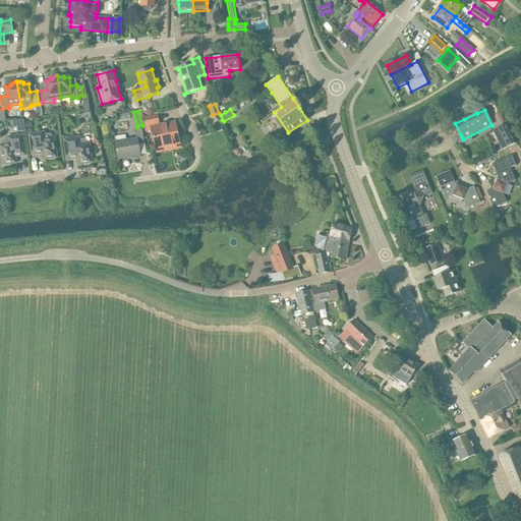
[(154,116),(142,118),(146,133),(151,132),(150,126),(156,124),(154,116)]
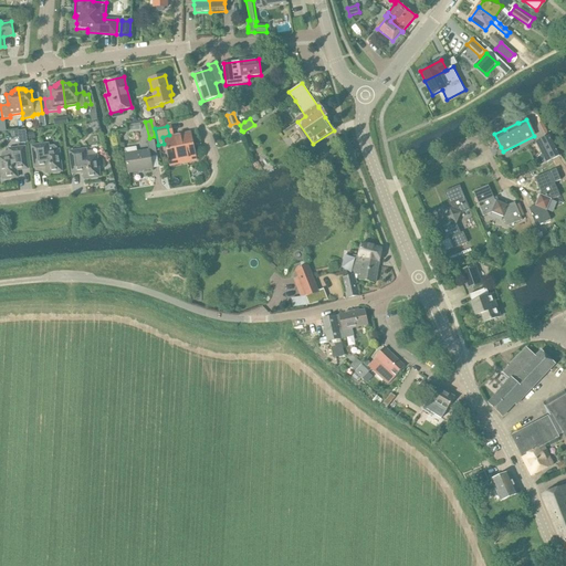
[(190,134),(184,135),(165,138),(169,163),(196,157),(190,134)]
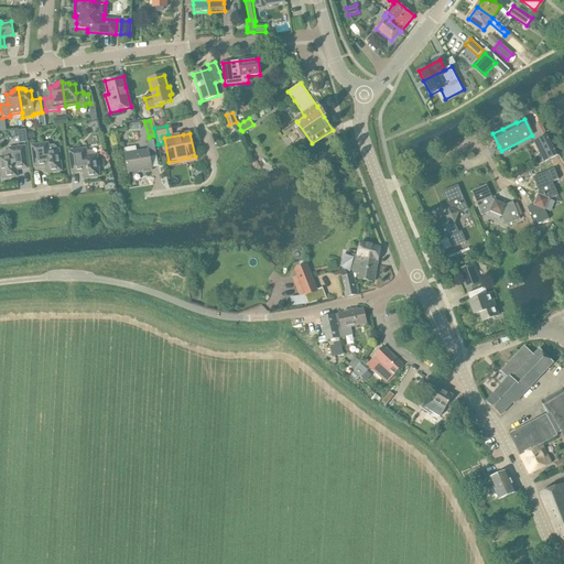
[(548,134),(548,136),(535,141),(540,151),(539,151),(544,163),(559,156),(548,134)]
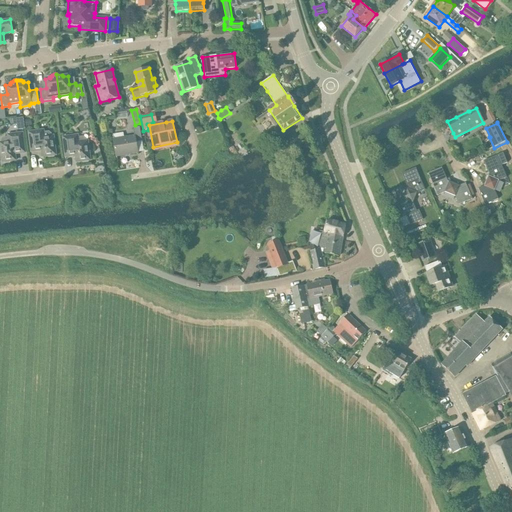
[(113,136),(115,148),(116,158),(117,158),(117,156),(137,153),(137,154),(138,154),(136,142),(142,141),(140,127),(133,128),(134,136),(124,138),(123,133),(113,135),(113,136)]
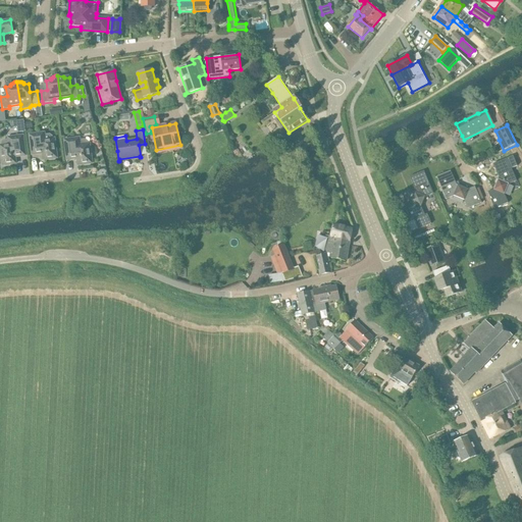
[(29,135),(31,145),(32,155),(39,154),(42,153),(43,160),(57,158),(54,139),(52,139),(52,137),(50,135),(45,136),(44,133),(29,135)]
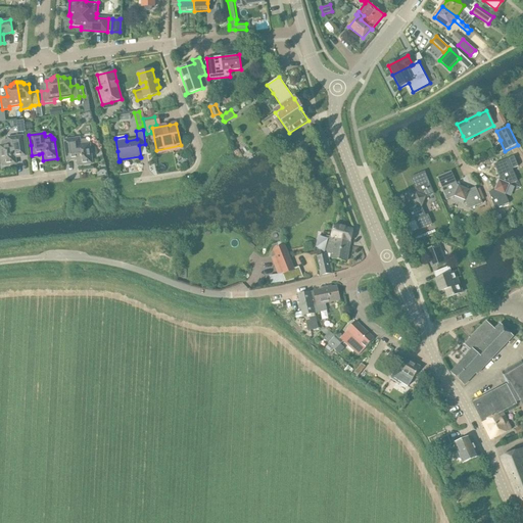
[(22,136),(12,137),(12,140),(3,142),(2,143),(2,145),(0,145),(0,150),(2,165),(16,163),(15,157),(18,156),(18,157),(26,156),(22,136)]
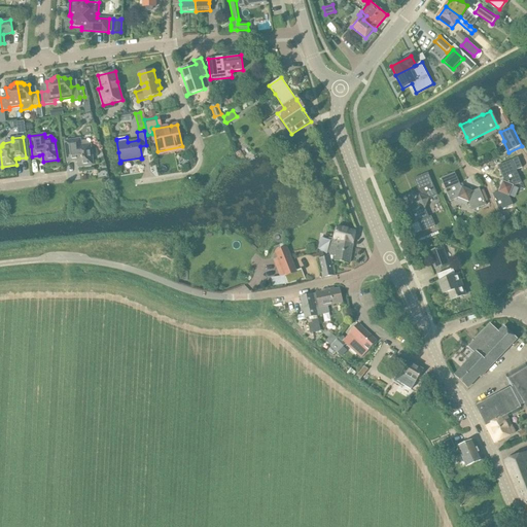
[(65,141),(66,151),(67,162),(75,161),(74,161),(77,160),(78,167),(93,165),(91,145),(88,145),(88,143),(85,141),(80,142),(80,139),(65,141)]
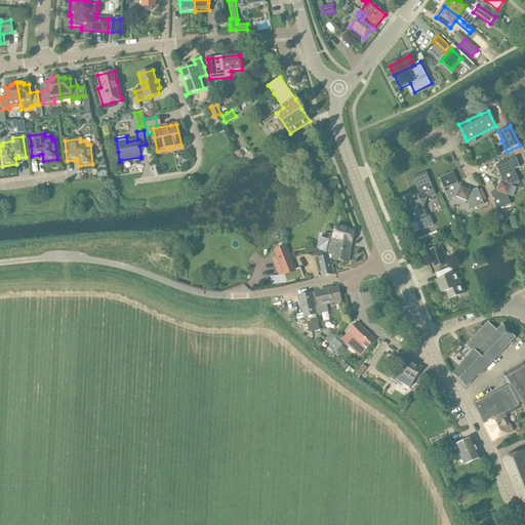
[(495,191),(490,194),(494,203),(497,209),(511,204),(507,195),(511,186),(520,182),(517,175),(514,170),(520,167),(516,157),(510,159),(506,161),(496,165),(501,178),(496,191),(495,191)]
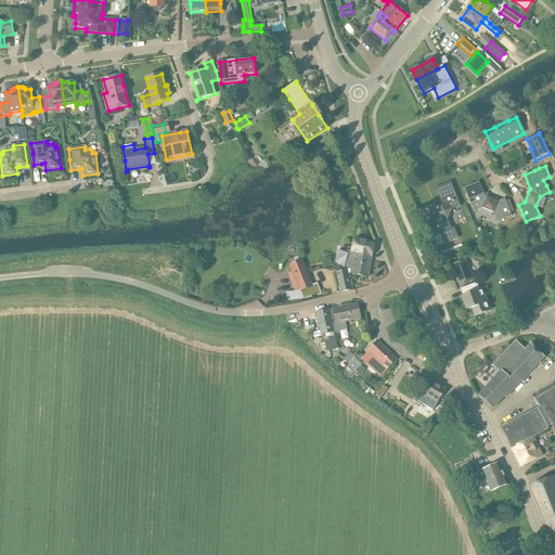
[(444,244),(459,237),(454,228),(451,229),(448,220),(452,209),(461,205),(451,182),(436,188),(441,202),(436,216),(429,218),(437,235),(441,233),(444,244)]
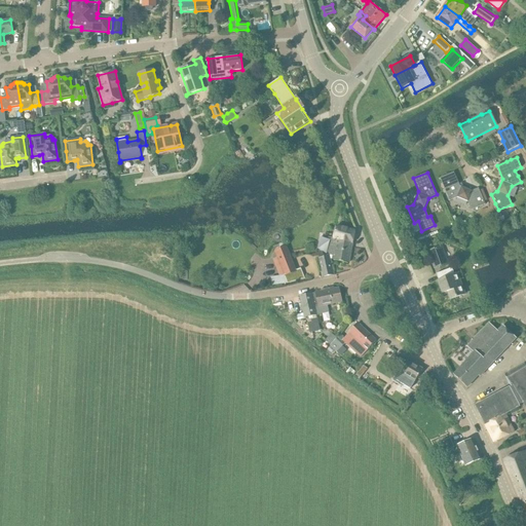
[(440,178),(444,188),(449,201),(457,197),(467,201),(472,211),(485,204),(479,188),(472,191),(459,186),(454,173),(440,178)]
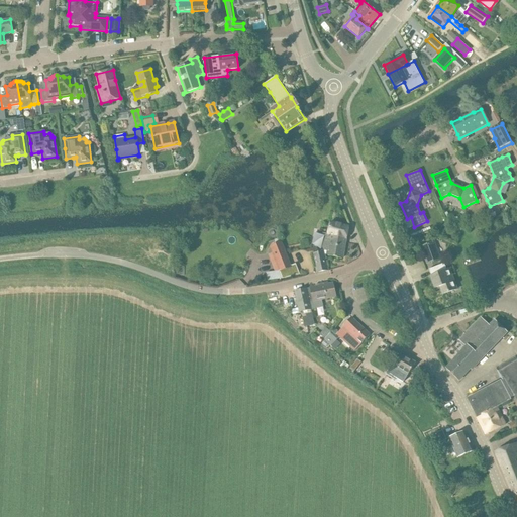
[(330,223),(327,234),(323,234),(320,252),(324,251),(325,255),(342,259),(346,239),(348,227),(330,223)]
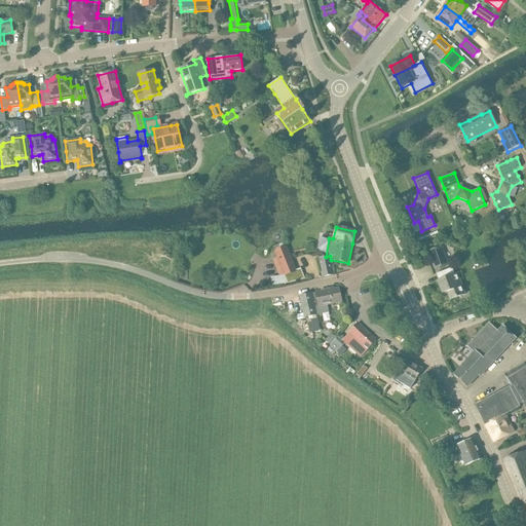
[(427,238),(421,240),(423,247),(429,245),(427,238)]
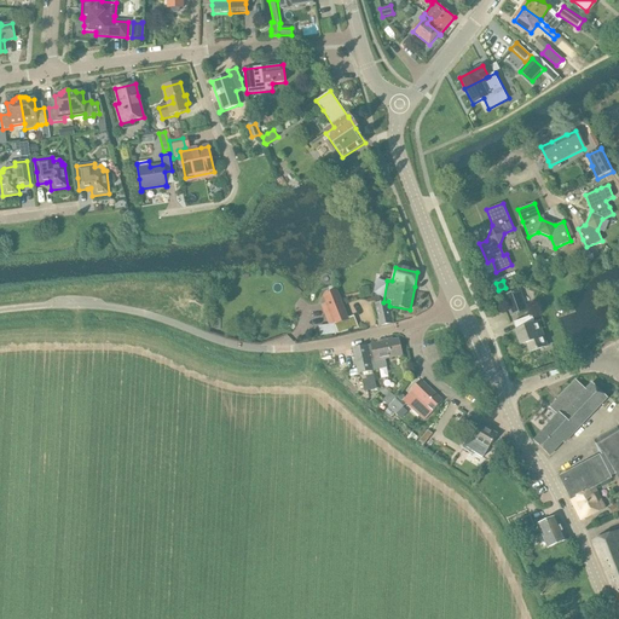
[(519,290),(504,296),(512,316),(526,310),(519,290)]
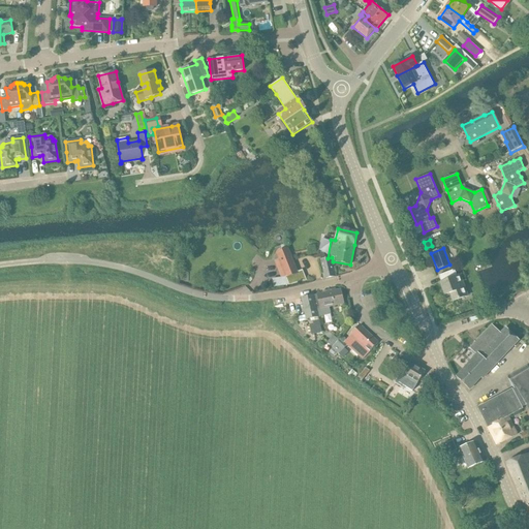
[(278,258),(286,277),(298,273),(290,253),(278,258)]
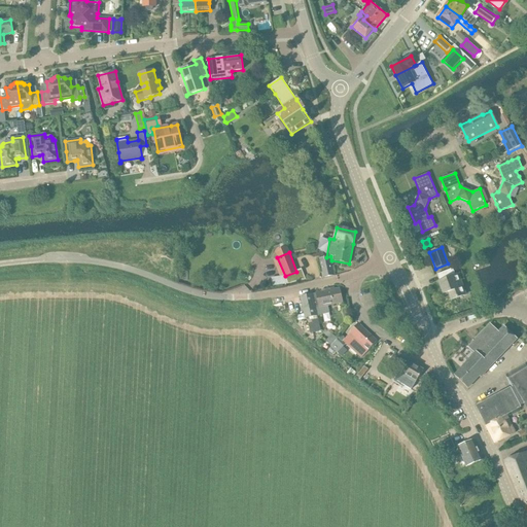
[(330,256),(326,257),(319,259),(323,278),(335,275),(331,260),(330,256)]
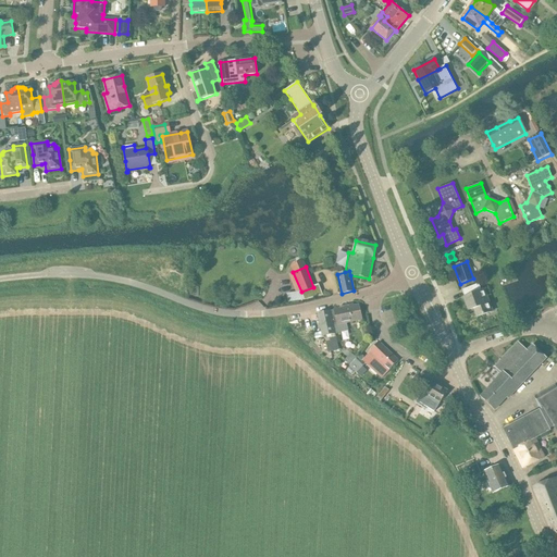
[(479,284),(472,286),(462,291),(465,297),(463,298),(468,311),(473,309),(477,318),(486,313),(492,311),(484,289),(481,291),(479,284)]
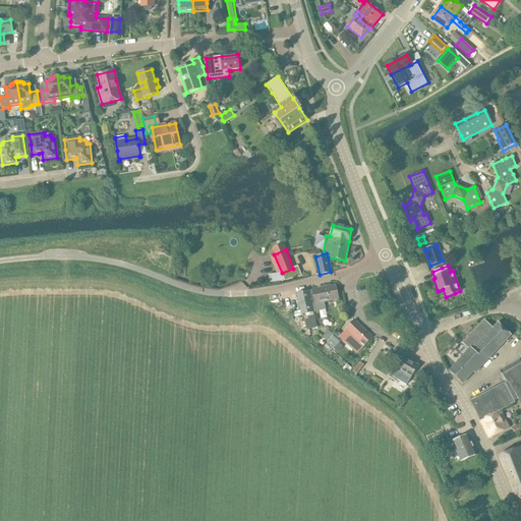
[(293,269),(282,273),(282,274),(285,282),(302,278),(298,267),(293,269)]
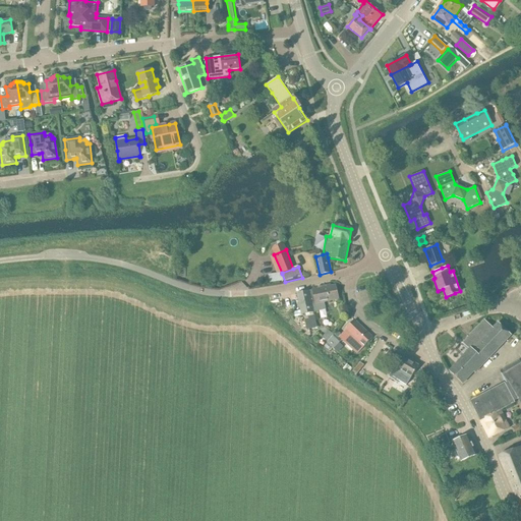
[(296,293),(299,303),(300,310),(301,314),(326,309),(324,302),(325,302),(329,301),(339,299),(336,285),(331,286),(330,284),(317,287),(319,289),(312,290),(313,296),(310,296),(309,291),(296,293)]
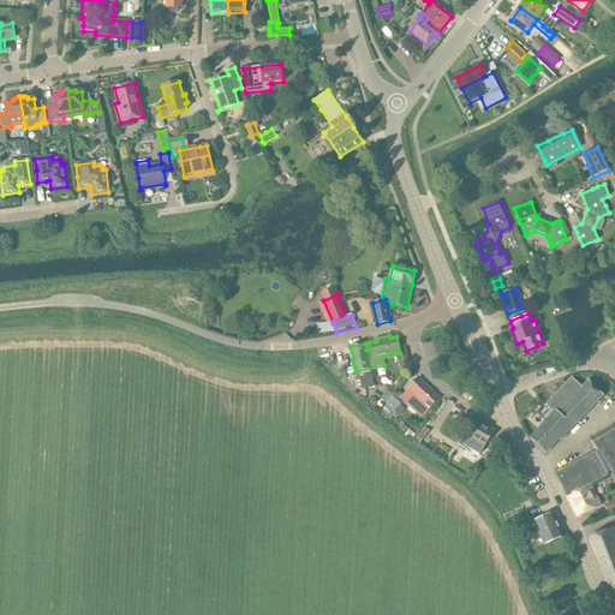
[(375,386),(371,371),(359,374),(363,388),(375,386)]
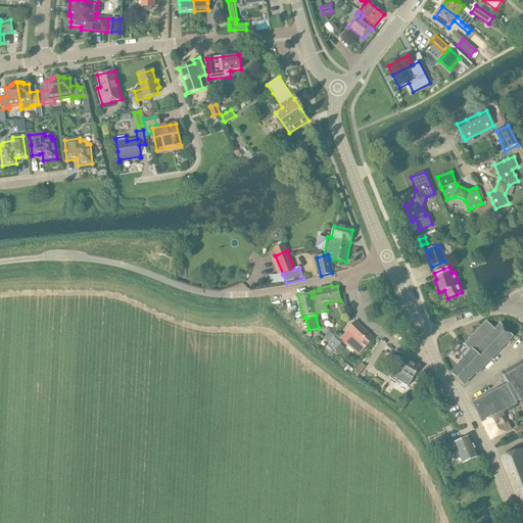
[(471,350),(450,372),(464,385),(475,373),(477,374),(486,364),(492,359),(514,337),(500,323),(494,329),(486,321),(464,343),(471,350)]
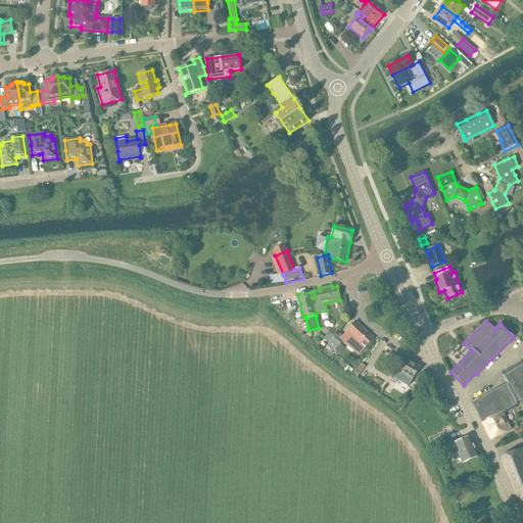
[(366,347),(367,346),(374,339),(355,322),(343,335),(355,346),(360,341),(366,347)]
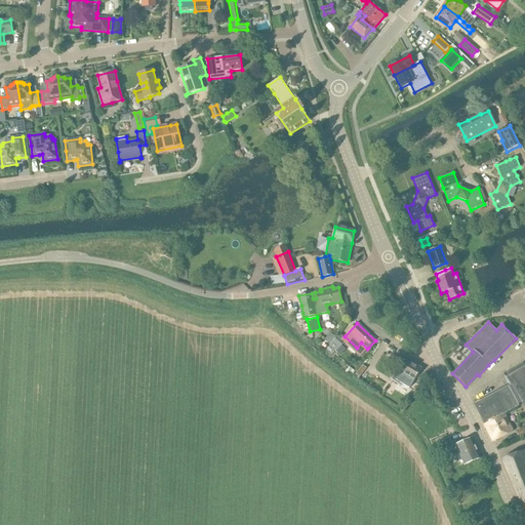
[(333,350),(335,352),(345,342),(337,336),(329,346),(333,350)]
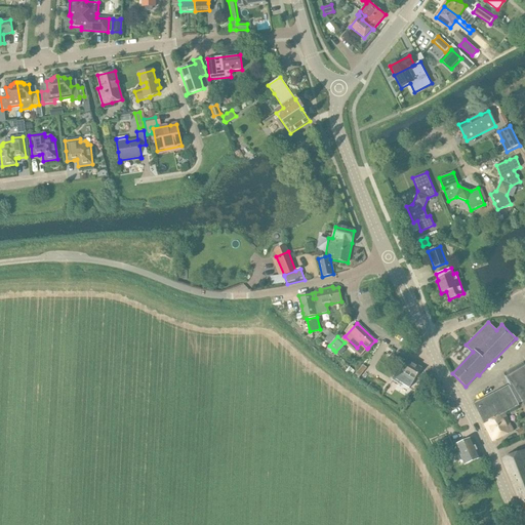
[(398,370),(393,379),(392,380),(398,384),(403,375),(414,381),(416,377),(421,368),(407,359),(400,371),(398,370)]
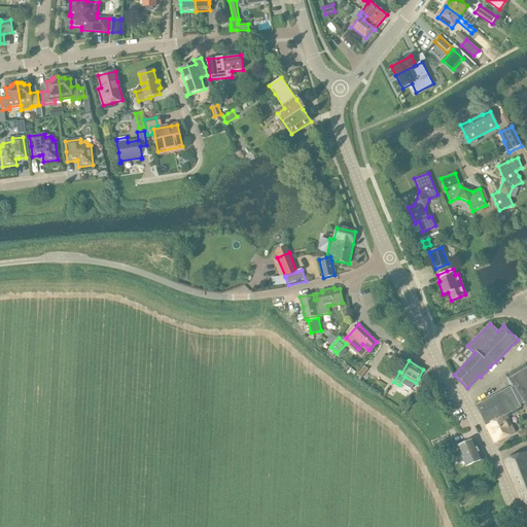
[(364,364),(356,376),(361,380),(370,369),(364,364)]
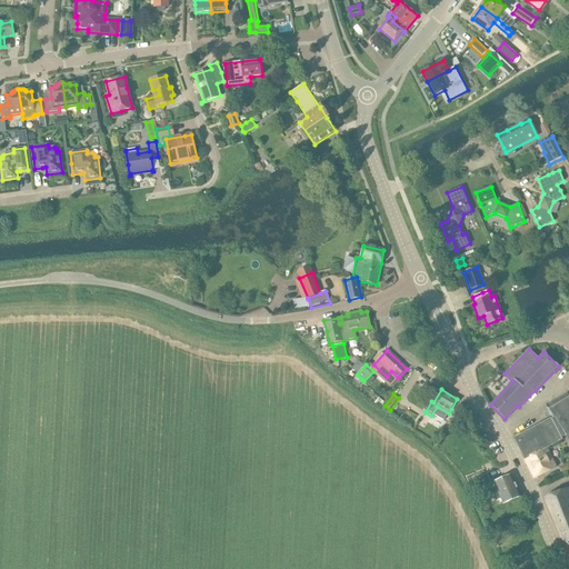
[(525,433),(515,439),(525,459),(525,460),(535,479),(556,468),(546,449),(562,440),(561,439),(566,437),(568,440),(568,439),(568,398),(567,393),(546,407),(553,419),(536,428),(525,433)]
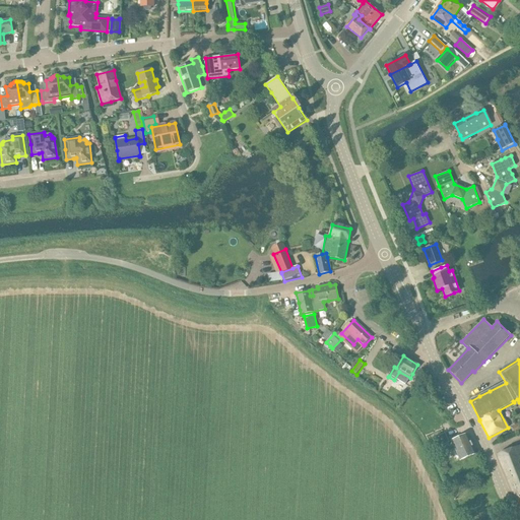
[(344,362),(340,367),(348,373),(351,368),(346,364),(344,362)]
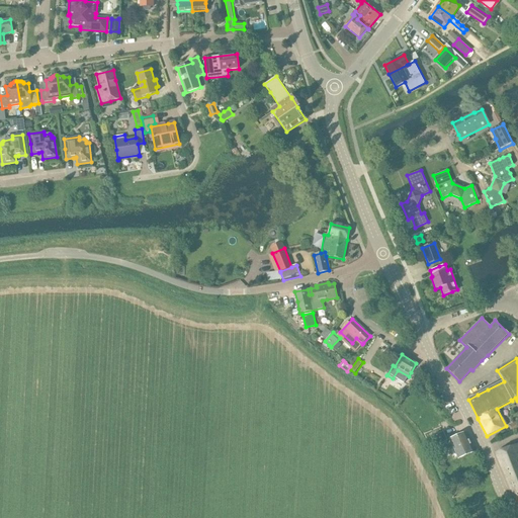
[(517,420),(509,425),(512,432),(517,428),(517,420)]
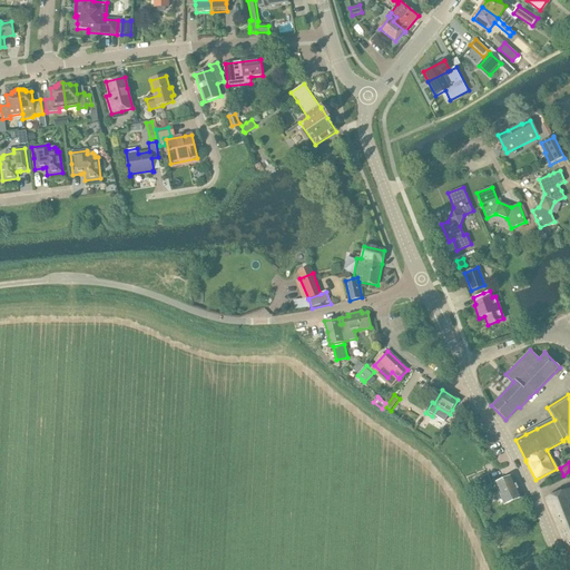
[(479,491),(492,484),(487,474),(474,481),(479,491)]
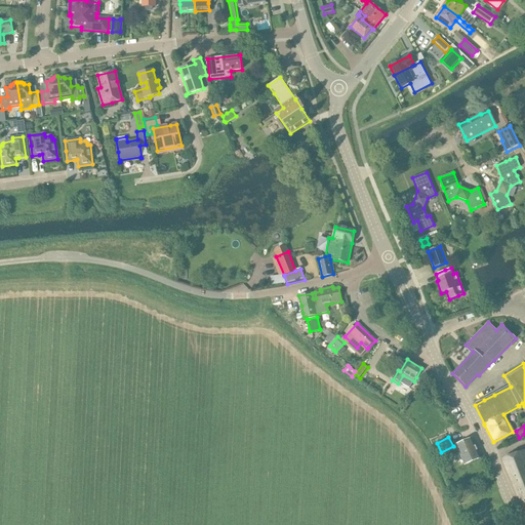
[(471,439),(461,443),(455,446),(465,466),(480,458),(471,439)]
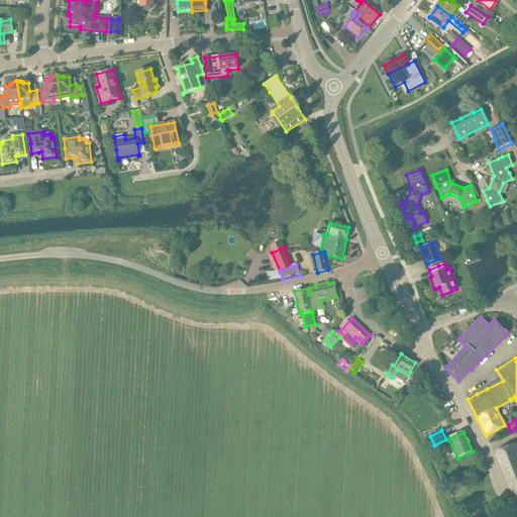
[(516,506),(516,442),(495,452),(516,506)]
